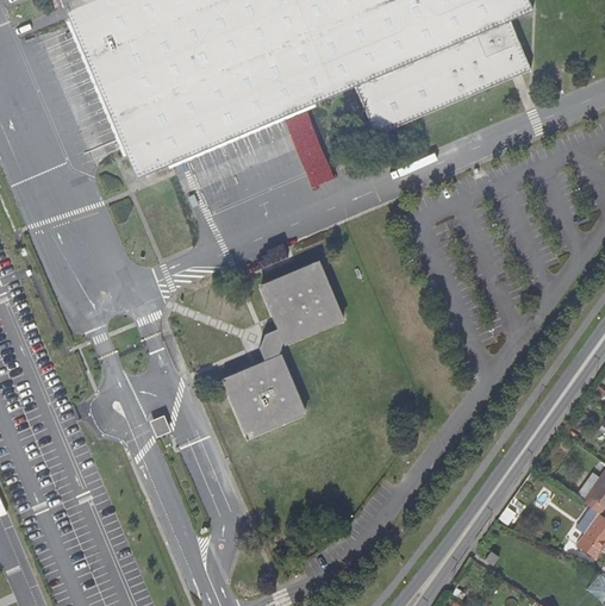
[(60,0),(73,29),(125,150),(137,180),(173,164),(309,107),(354,87),(375,137),(529,72),(507,22),(531,11),(526,0),(60,0)]
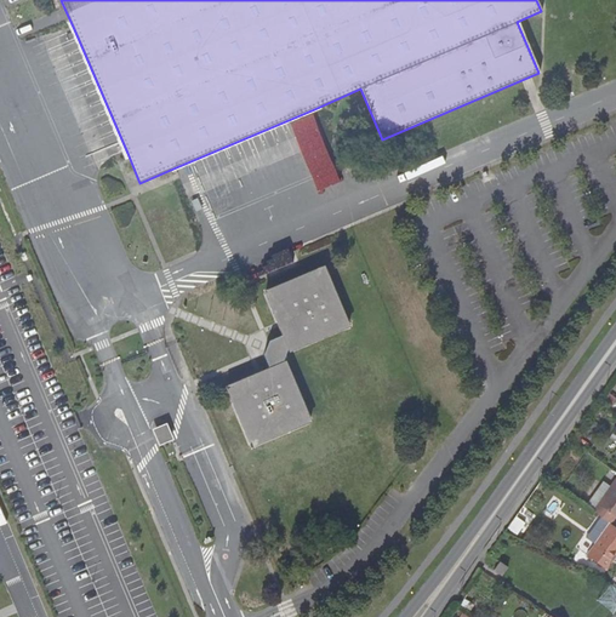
[(226,390),(250,445),(255,447),(306,424),(309,415),(289,365),(281,361),(287,349),(294,352),(346,327),(348,320),(326,269),(320,266),(268,289),(264,296),(281,335),(271,340),(263,355),(268,367),(228,384),(226,390)]
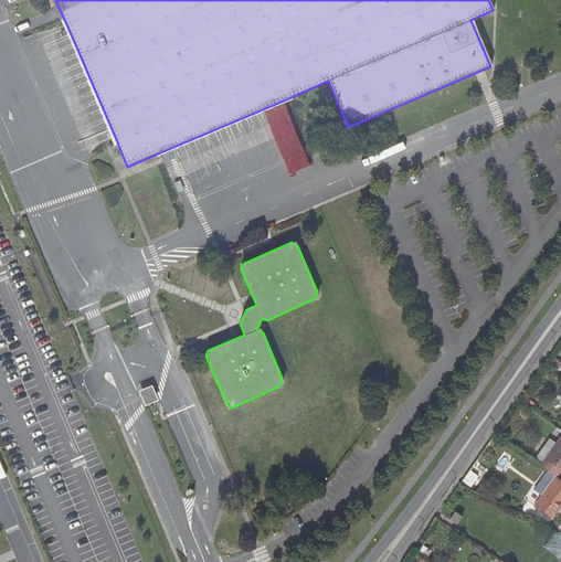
[(155,400),(150,389),(143,392),(147,402),(155,400)]
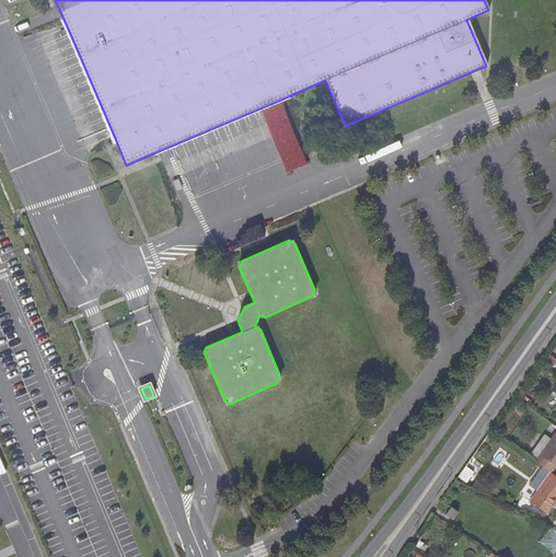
[(529,447),(535,451),(531,457),(545,468),(551,462),(555,466),(555,464),(555,425),(555,426),(555,425),(542,442),(535,438),(529,447)]
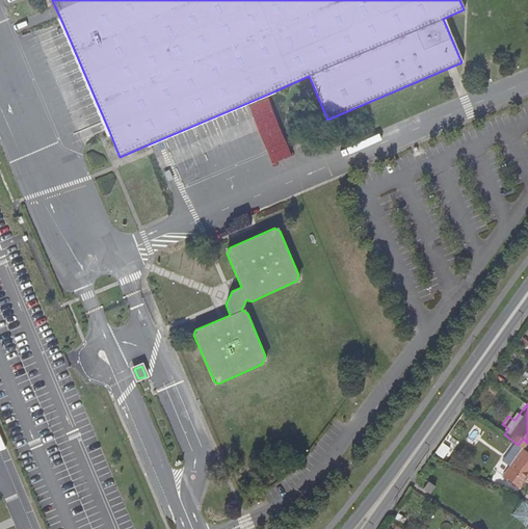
[(508,428),(502,424),(498,430),(504,434),(508,428)]
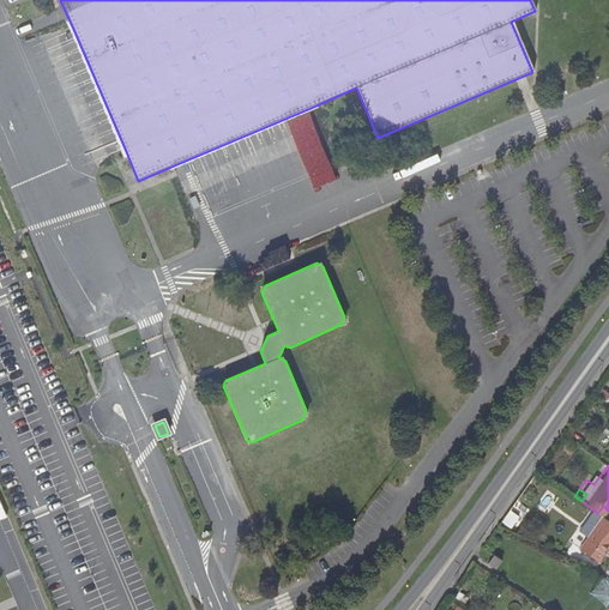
[(608,538),(608,520),(597,513),(576,545),(595,559),(608,538)]
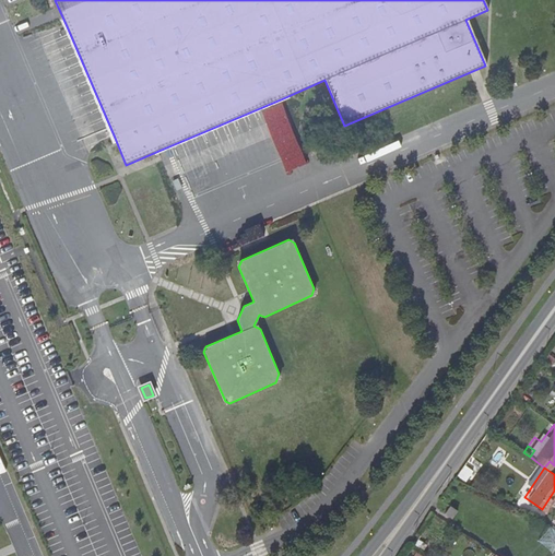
[(453,508),(446,503),(440,510),(448,516),(453,508)]
